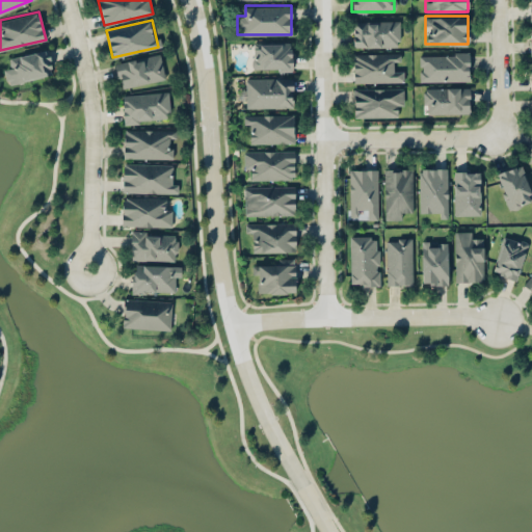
[(399,46),(399,20),(352,20),(352,46),(399,46)]
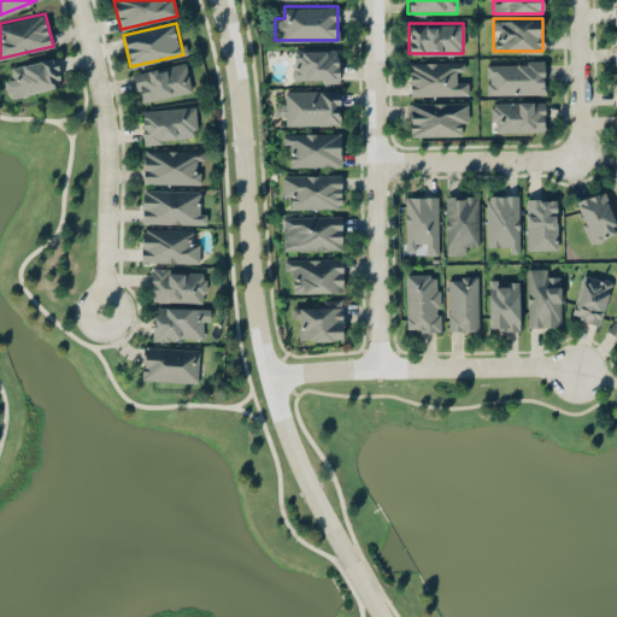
[(338,81),(338,48),(292,48),(292,81),(338,81)]
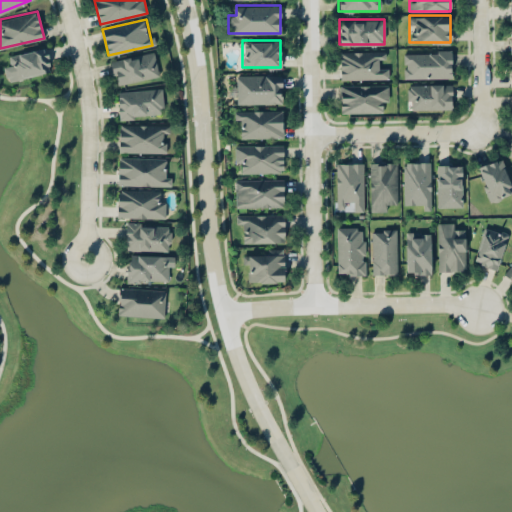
[(11,64),(4,65),(6,79),(50,71),(46,47),(9,54),(11,64)]
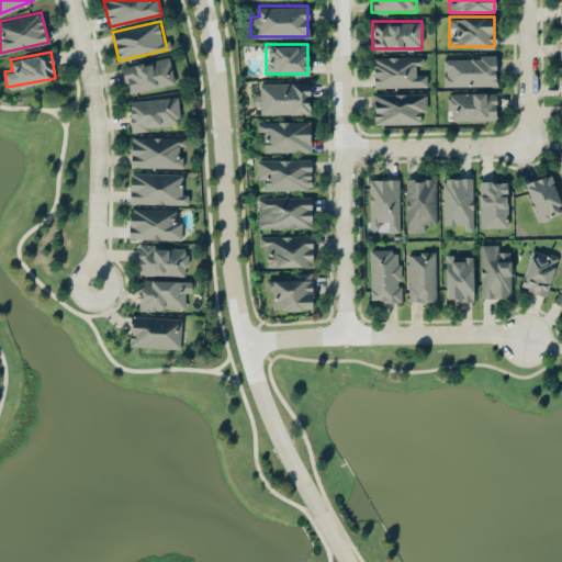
[(494,85),(494,54),(441,54),(441,85),(494,85)]
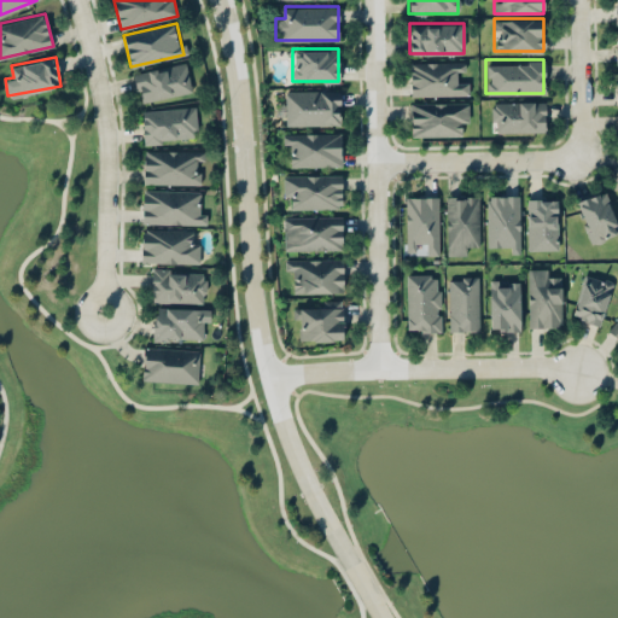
[(409,60),(409,95),(468,95),(468,82),(455,82),(455,70),(466,70),(466,60),(409,60)]
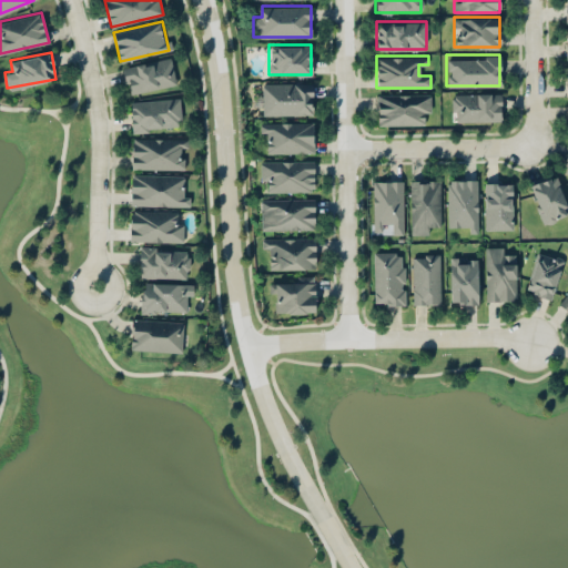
[(128,92),(176,83),(171,57),(123,66),(128,92)]
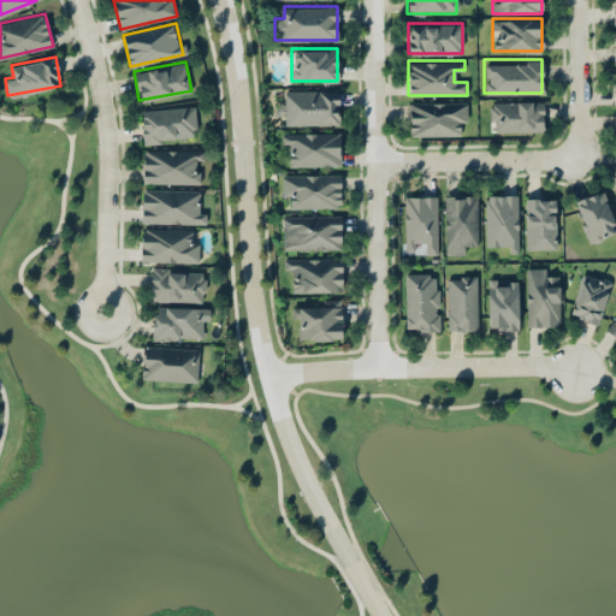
[(284,124),(339,124),(339,89),(284,89),(284,102),(276,102),(276,112),(284,112),(284,124)]
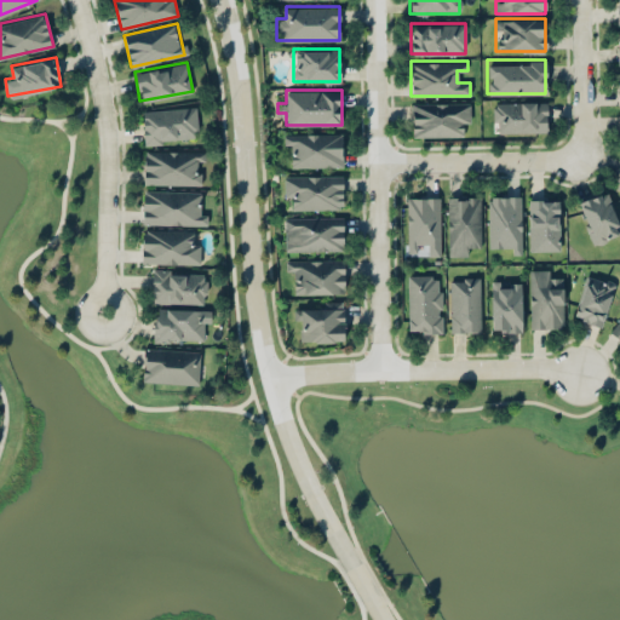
[(546,99),(492,99),(492,132),(546,132),(546,99)]
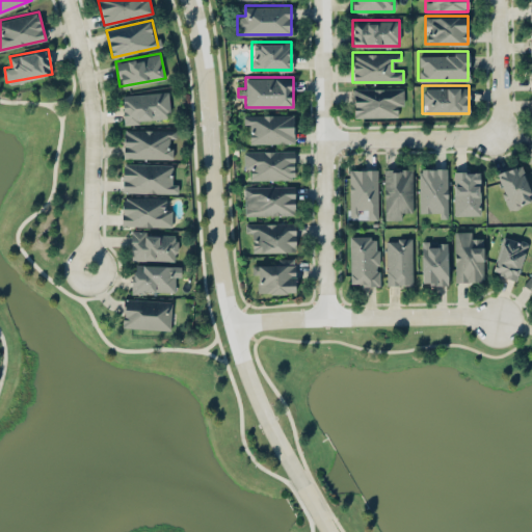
[(402,86),(353,86),(353,116),(394,116),(394,107),(402,107),(402,86)]
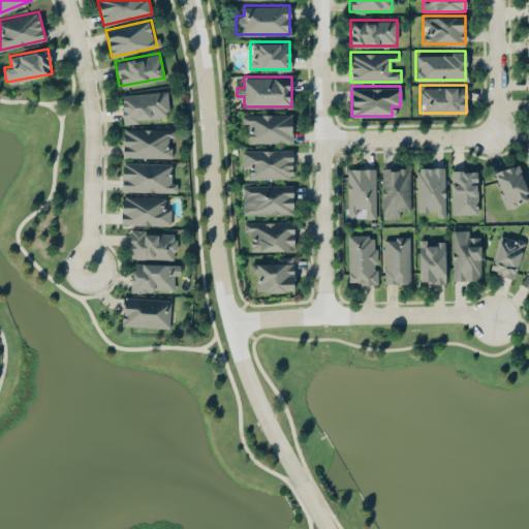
[(121,93),(123,122),(169,119),(167,90),(121,93)]
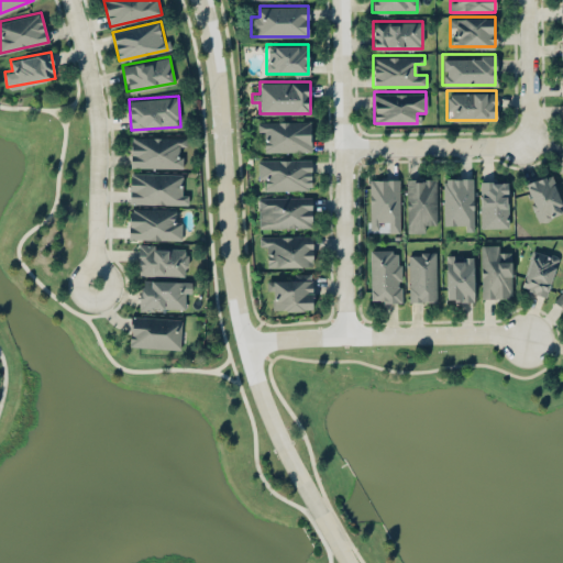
[(311,120),(260,120),(260,139),(266,139),(266,151),(311,151),(311,120)]
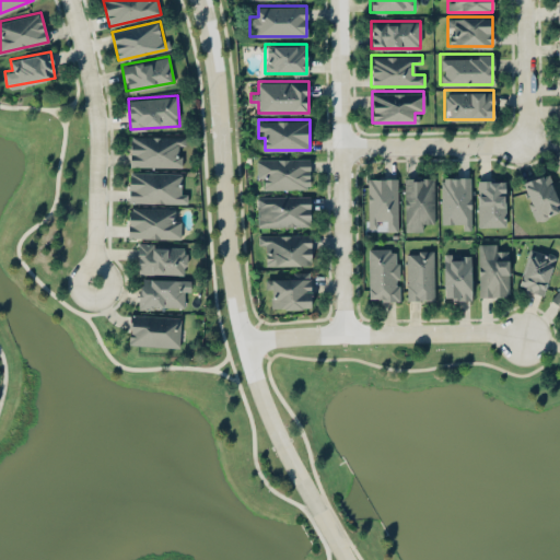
[(184,136),(129,136),(129,166),(184,166),(184,136)]
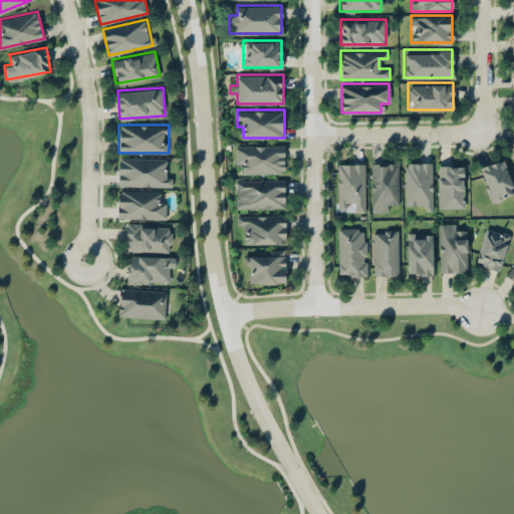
[(284,145),(235,145),(235,173),(284,173),(284,145)]
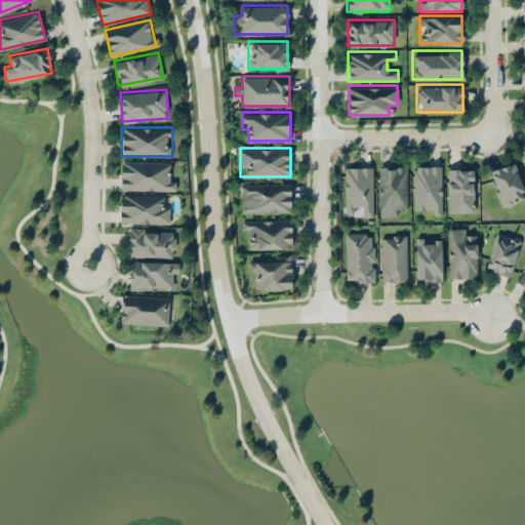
[(120,190),(172,190),(172,160),(120,160),(120,190)]
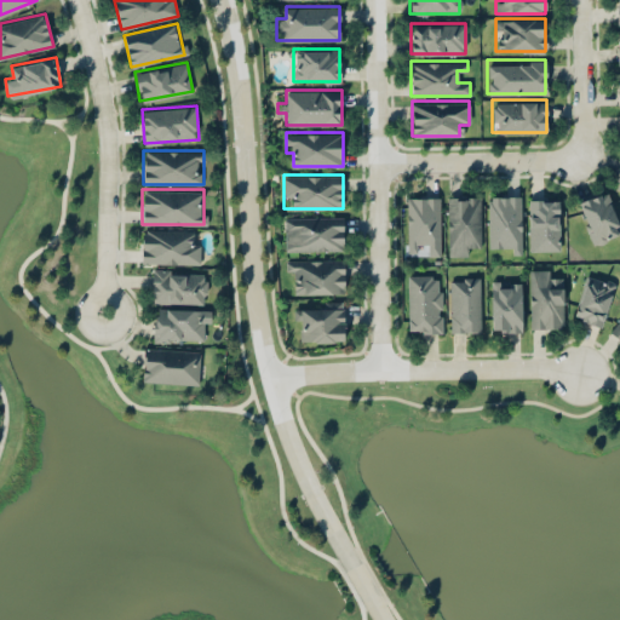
[(577,201),(593,244),(619,231),(619,225),(606,190),(577,201)]
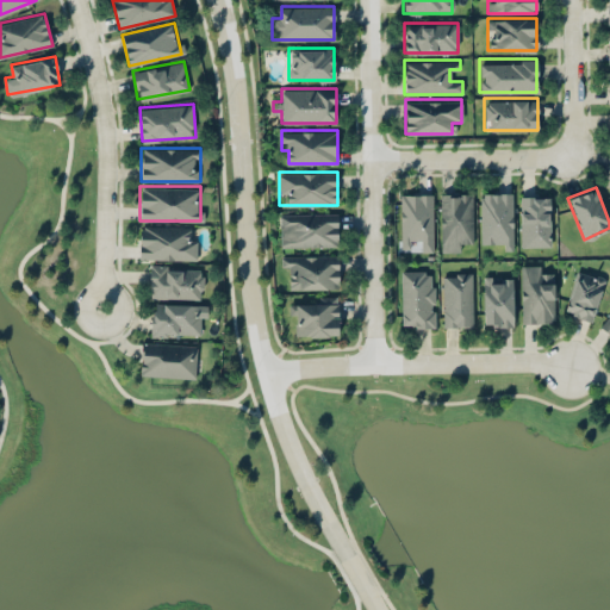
[(433,191),(399,191),(399,248),(409,248),(409,238),(422,238),(422,249),(433,249),(433,191)]
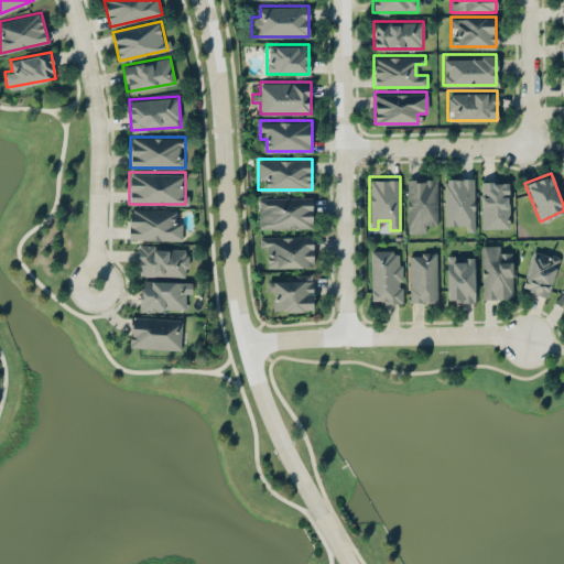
[(437,221),(438,177),(407,176),(407,231),(426,231),(426,221),(437,221)]
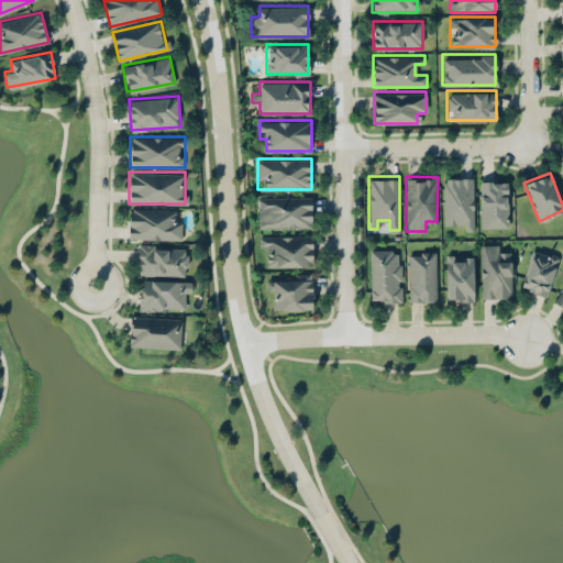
[(473,176),(443,177),(443,228),(473,228),(473,176)]
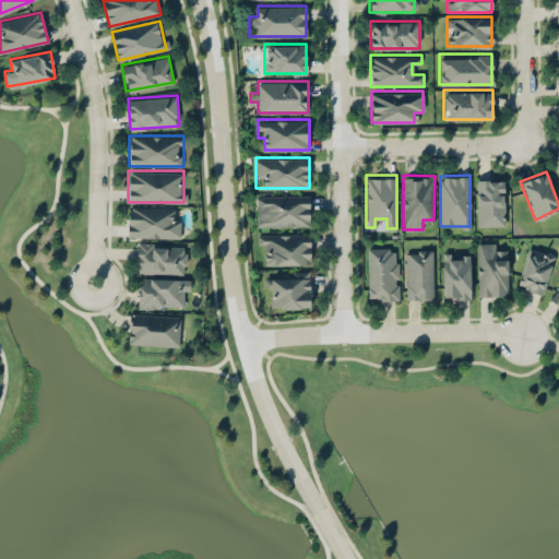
[(503,178),(476,178),(476,225),(503,225),(503,178)]
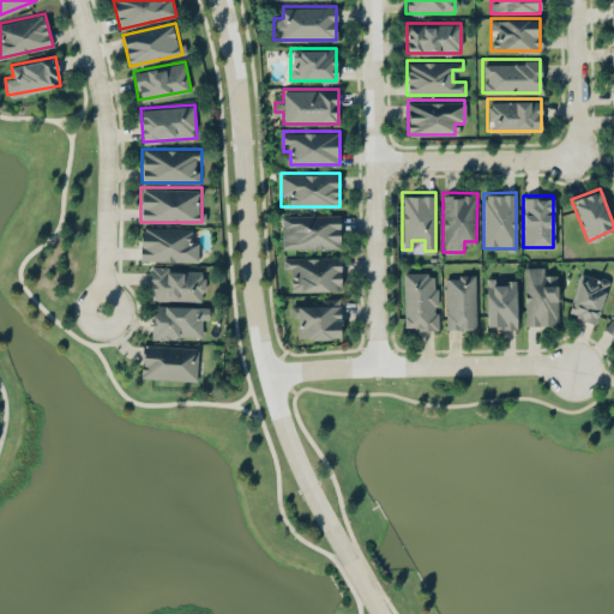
[(281,214),(281,247),(339,247),(339,214),(281,214)]
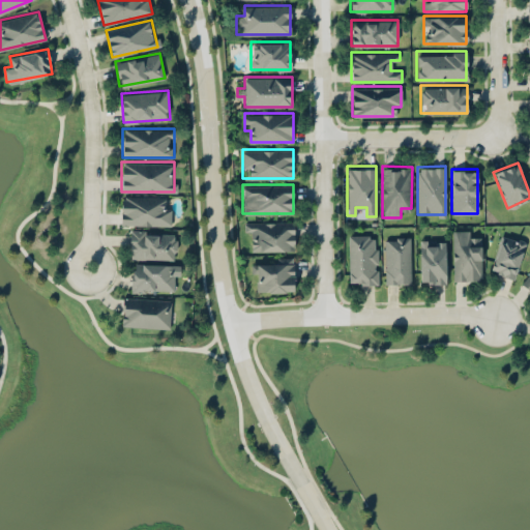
[(170,205),(163,205),(163,196),(120,196),(120,225),(170,225),(170,205)]
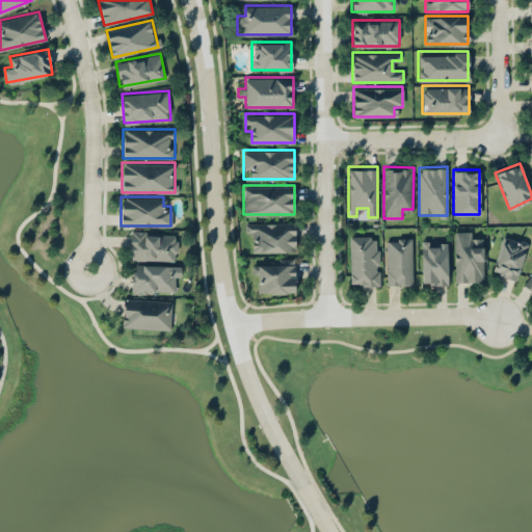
[(294,221),(248,221),(248,251),(294,251),(294,221)]
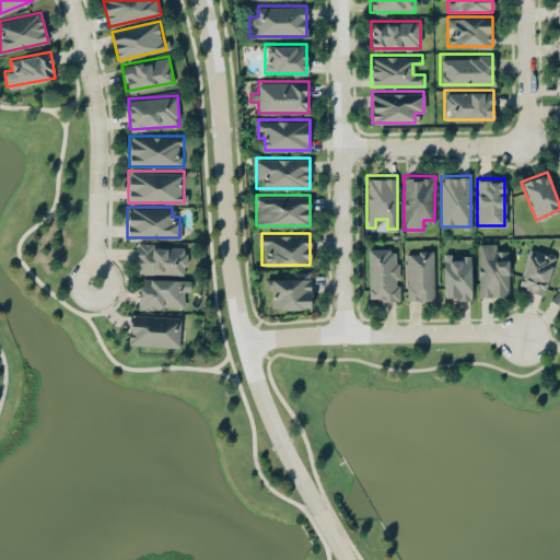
[(138,273),(186,273),(186,242),(138,242),(138,273)]
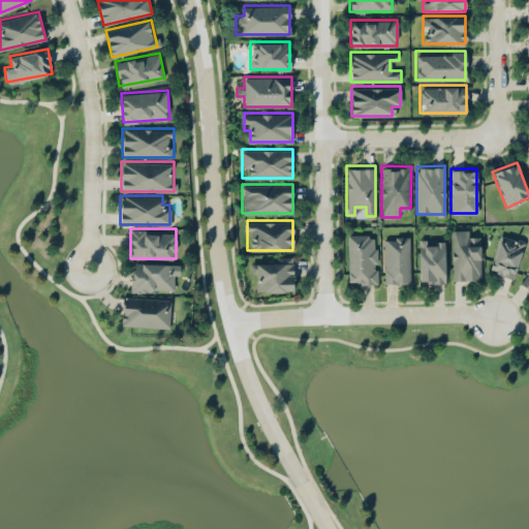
[(479,280),(479,238),(471,238),(471,228),(450,228),(450,280),(479,280)]
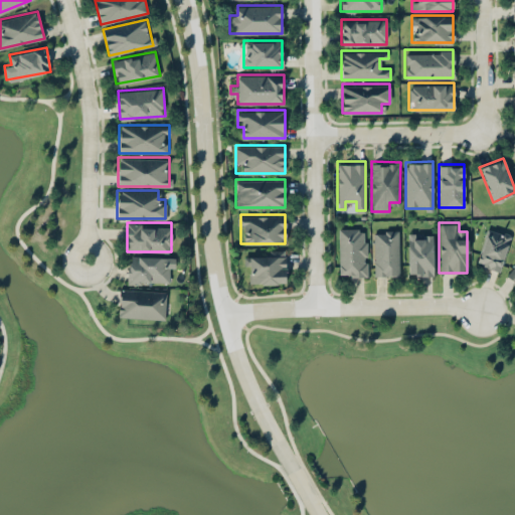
[(498,271),(510,234),(488,226),(476,263),(498,271)]
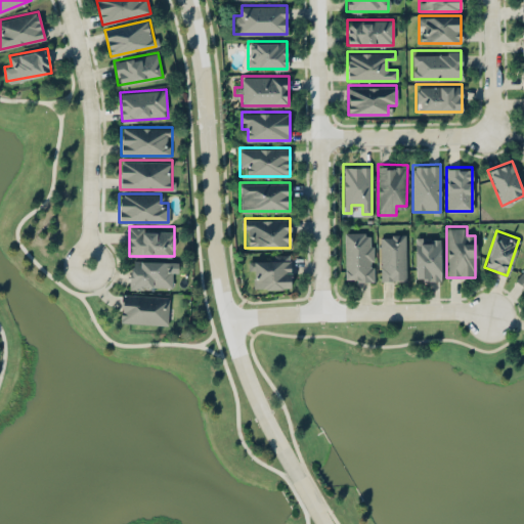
[(344,280),(374,280),(374,232),(344,232),(344,280)]
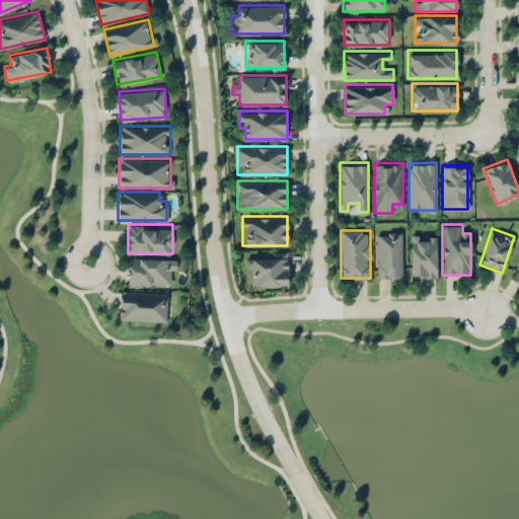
[(376,278),(401,278),(401,230),(376,230),(376,278)]
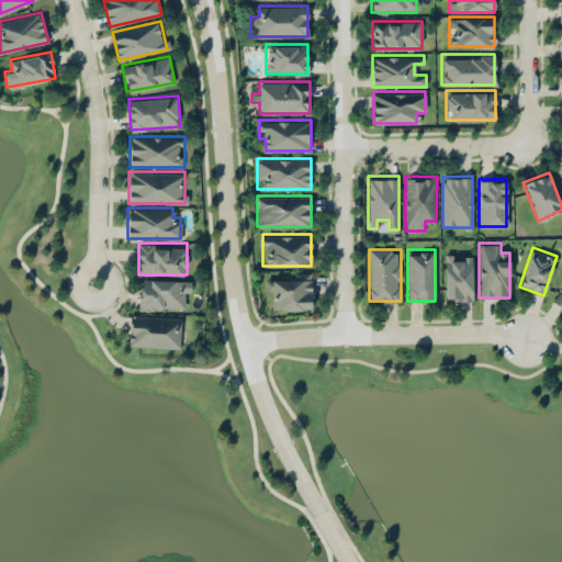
[(444,300),(472,300),(472,254),(444,254),(444,300)]
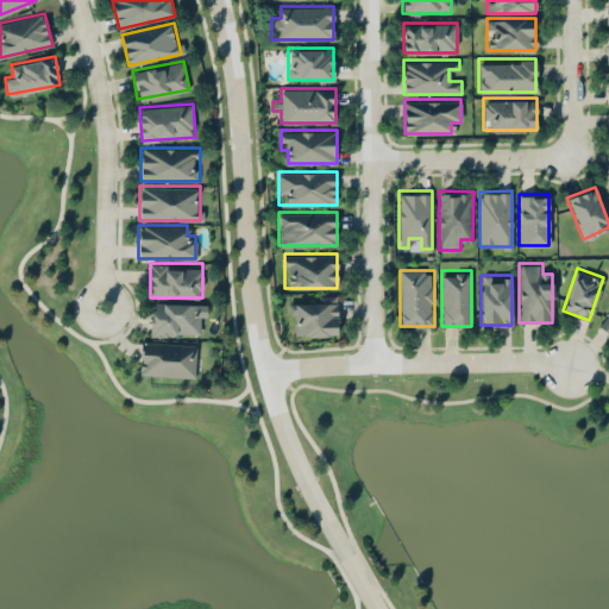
[(337,334),(337,299),(290,299),(290,334),(337,334)]
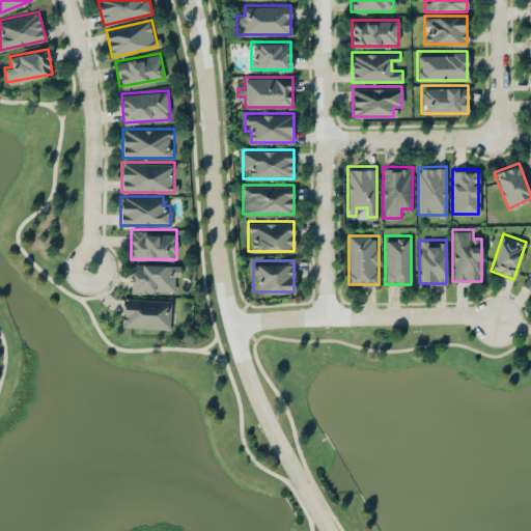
[(131,263),(131,292),(174,292),(174,263),(131,263)]
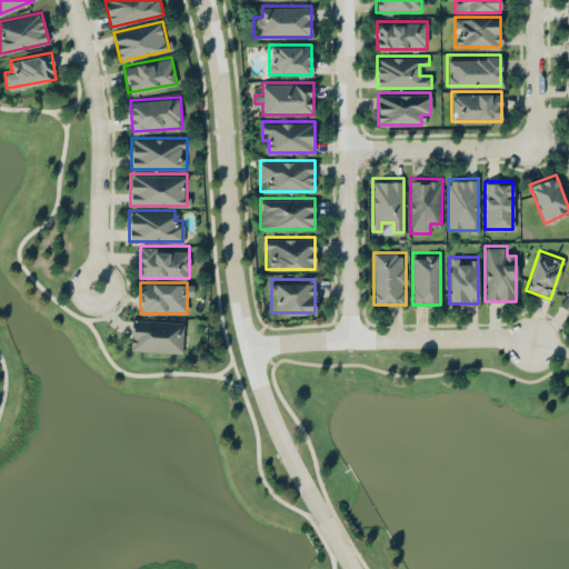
[(568,289),(558,303),(568,311),(568,289)]
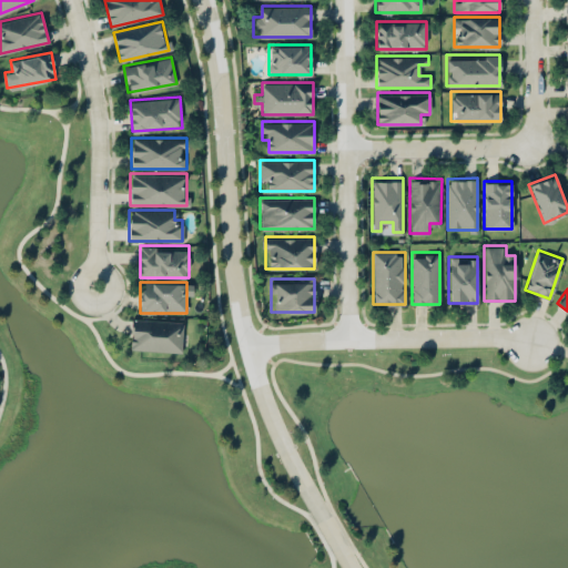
[(130,350),(182,351),(182,320),(131,318),(130,350)]
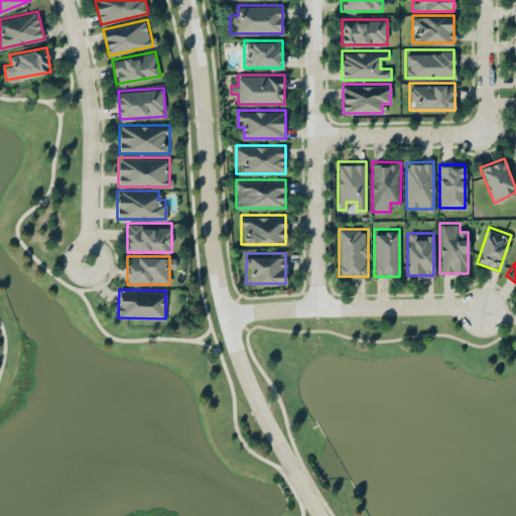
All buildings are outlined.
